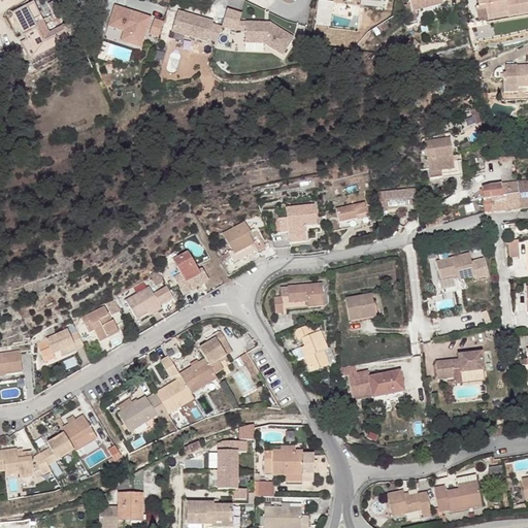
[(59,0),(57,0),(48,5),(56,19),(66,12),(59,0)]
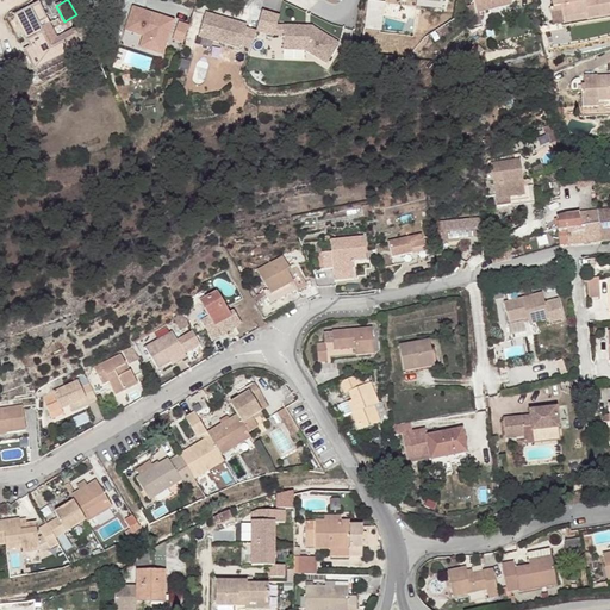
[(384,29),(385,0),(377,0),(367,0),(366,27),(384,29)]
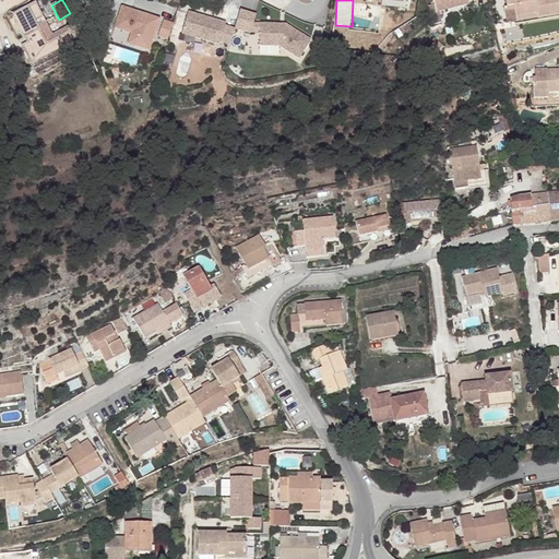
[(433,0),(437,12),(468,6),(467,0),(433,0)]
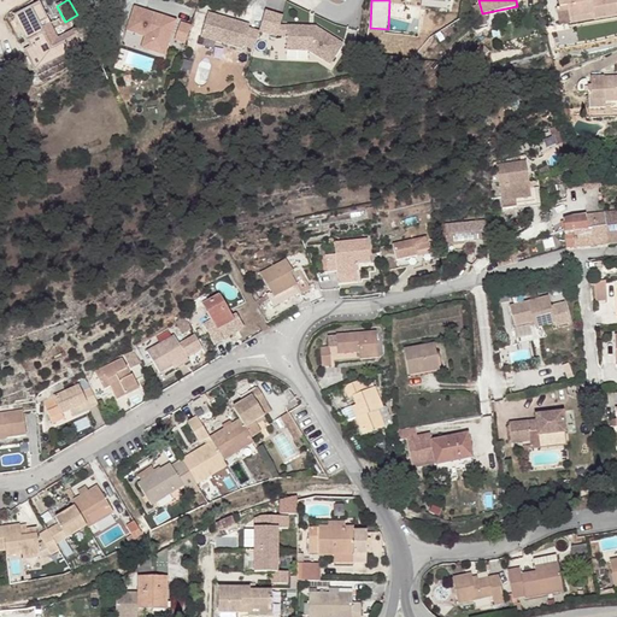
[(601,16),(601,21),(616,17),(616,0),(598,0),(599,0),(594,1),(593,0),(559,0),(562,7),(568,7),(570,21),(601,16)]
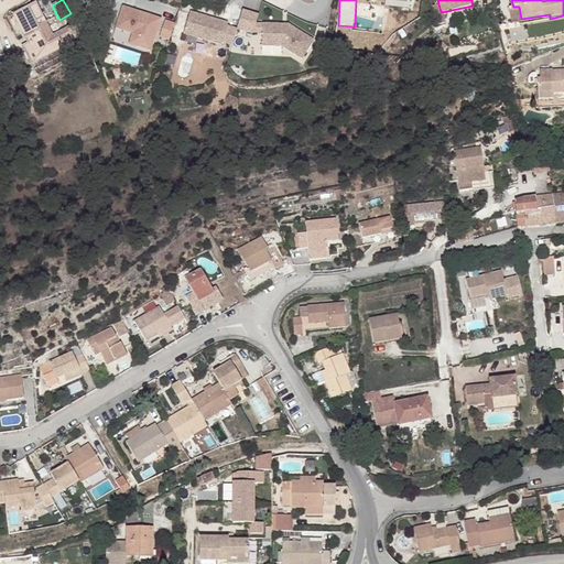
[(49,28),(41,31),(39,24),(35,20),(43,14),(36,2),(17,12),(21,21),(20,21),(23,30),(22,30),(25,36),(31,33),(34,39),(32,40),(32,41),(23,45),(30,56),(45,49),(44,45),(55,40),(58,46),(82,34),(75,23),(66,28),(67,30),(55,35),(54,33),(52,34),(49,28)]
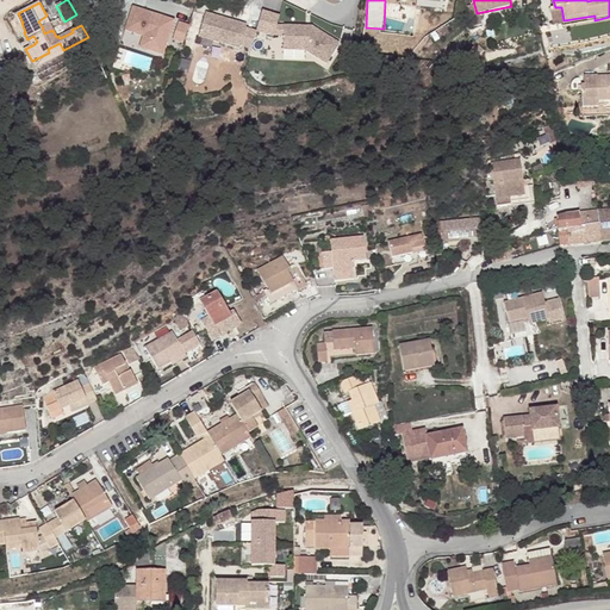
[(174,19),(132,6),(125,29),(143,35),(139,45),(163,53),(174,19)]
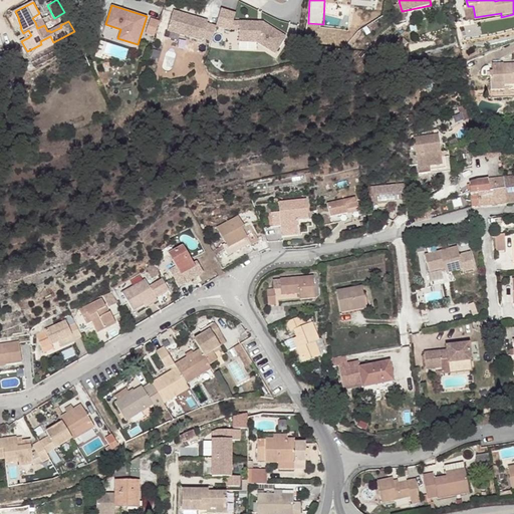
[(286,35),(263,21),(234,20),(236,12),(221,8),(216,26),(232,31),(239,31),(239,41),(257,41),(275,52),(286,35)]
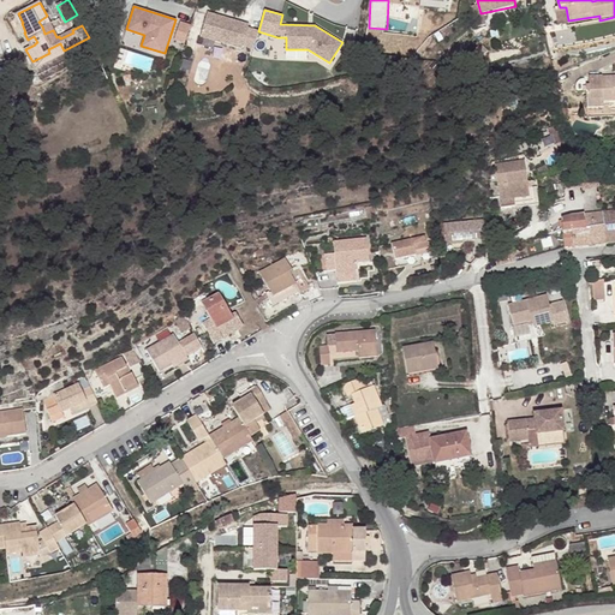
[(250,23),(208,11),(201,36),(207,39),(206,43),(213,46),(214,41),(243,49),(243,46),(252,49),(258,29),(249,27),(250,23)]
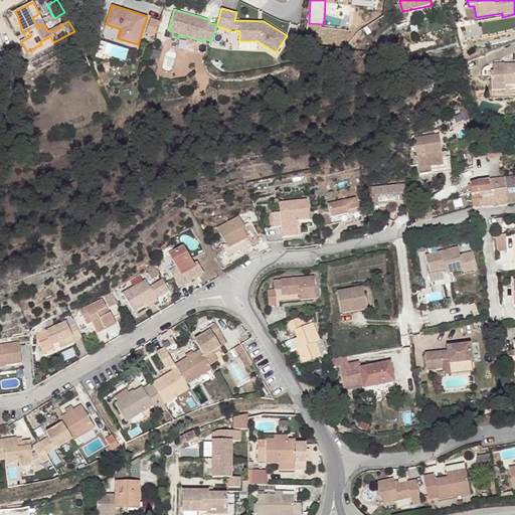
[(502,13),(476,17),(476,21),(502,17),(502,13)]
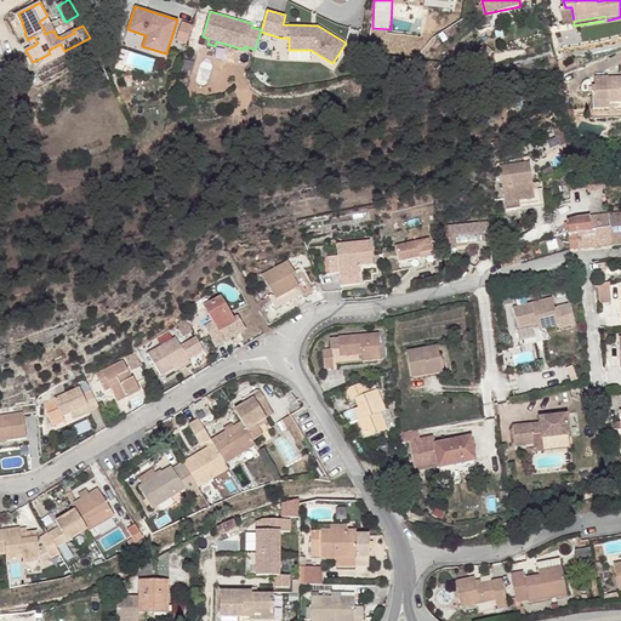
[(193,24),(183,22),(177,39),(187,43),(193,24)]
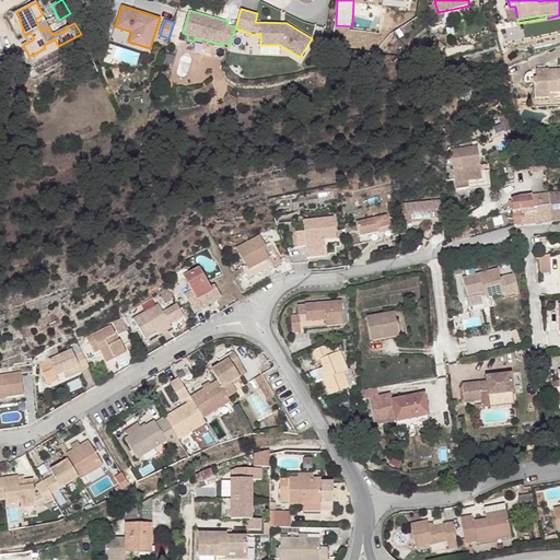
[(44,21),(38,24),(41,31),(48,27),(44,21)]
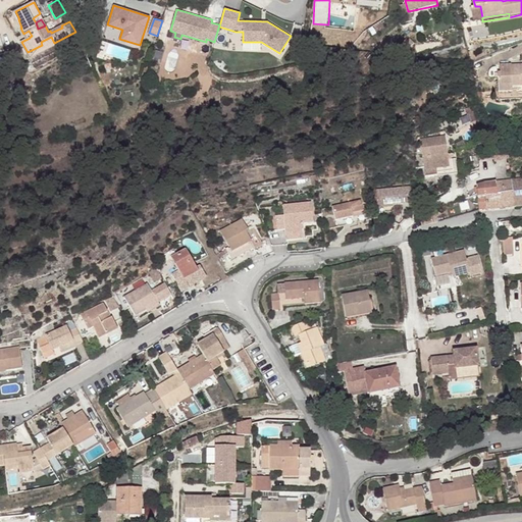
[(42,45),(28,52),(31,59),(55,46),(54,43),(51,37),(41,42),(42,45)]
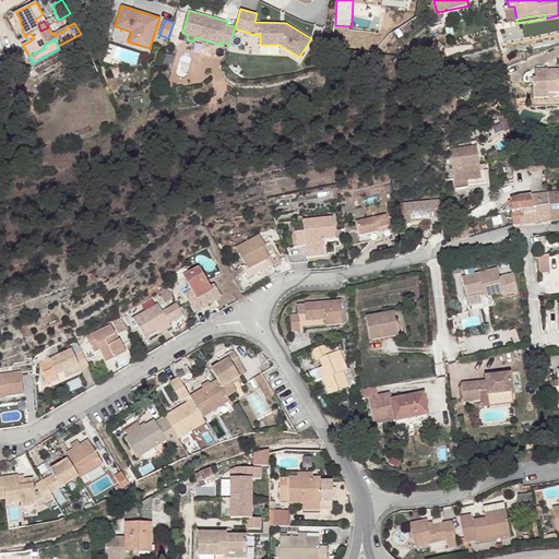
[(425,52),(428,56),(441,45),(439,42),(432,48),(431,47),(425,52)]
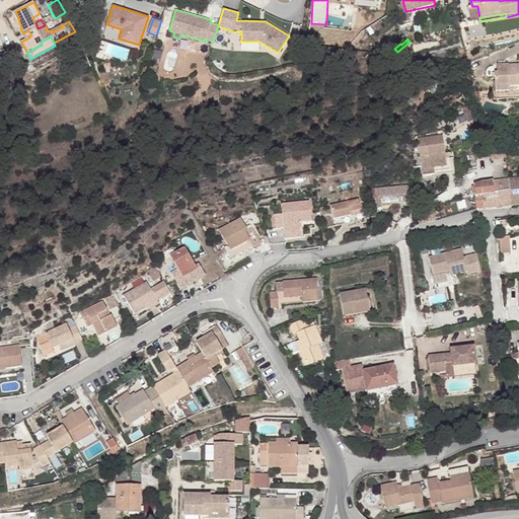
[(518,69),(509,69),(509,66),(509,65),(498,66),(498,73),(496,73),(496,78),(496,91),(510,91),(510,87),(518,86),(518,69)]
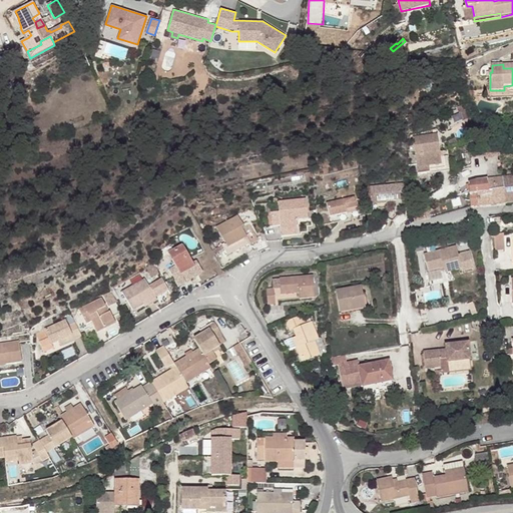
[(442,134),(416,136),(419,167),(444,165),(444,157),(442,134)]
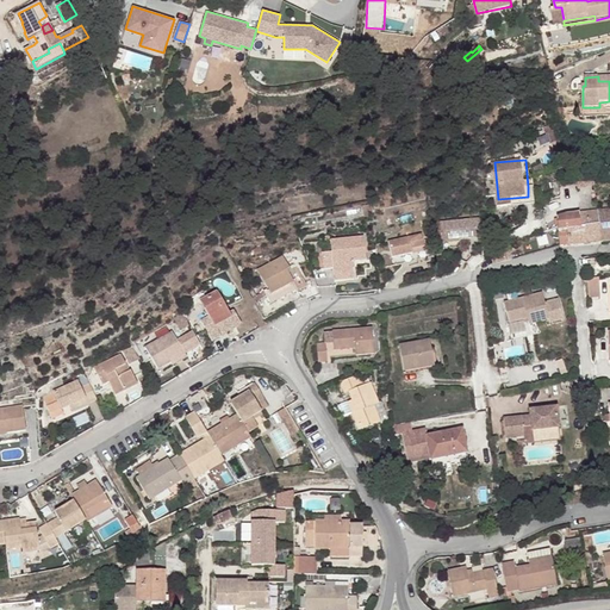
[(593,170),(573,174),(577,188),(595,185),(593,170)]
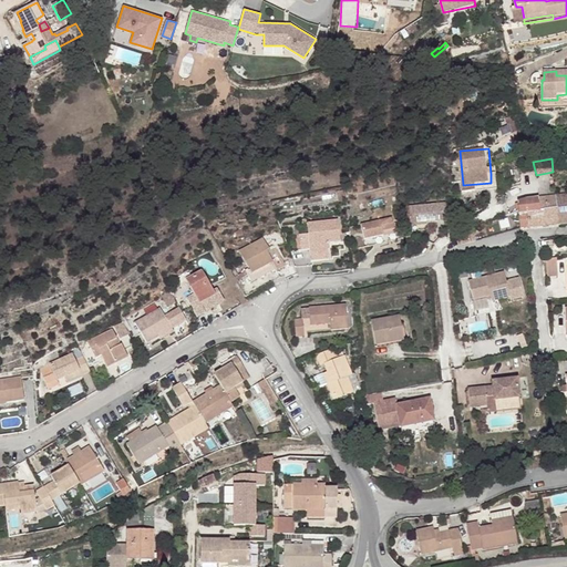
[(566,195),(556,197),(560,225),(566,224),(566,195)]
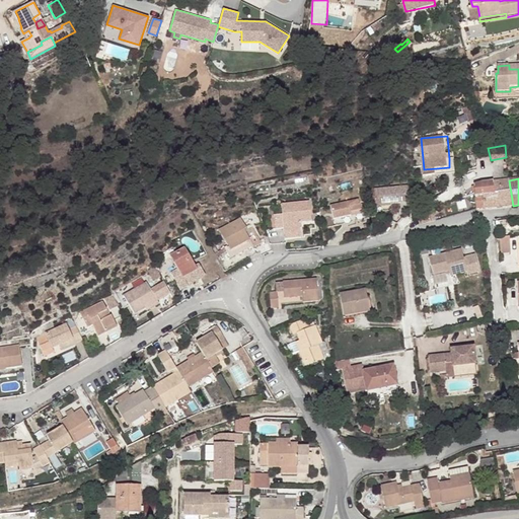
[(485,208),(513,206),(509,180),(482,182),(474,186),(474,194),(478,196),(483,196),(484,208),(485,208)]
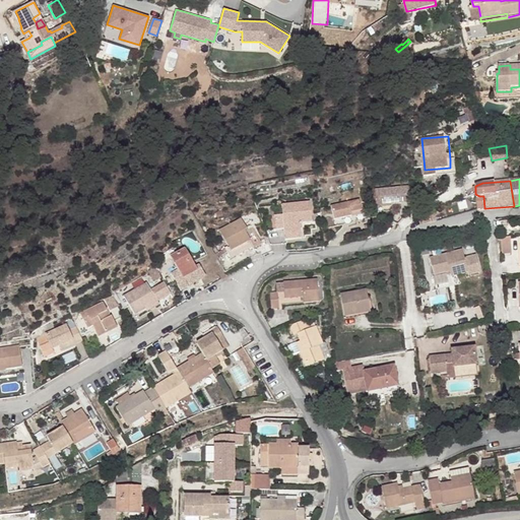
[(374,201),(390,200),(398,199),(408,199),(407,182),(373,185),(374,201)]
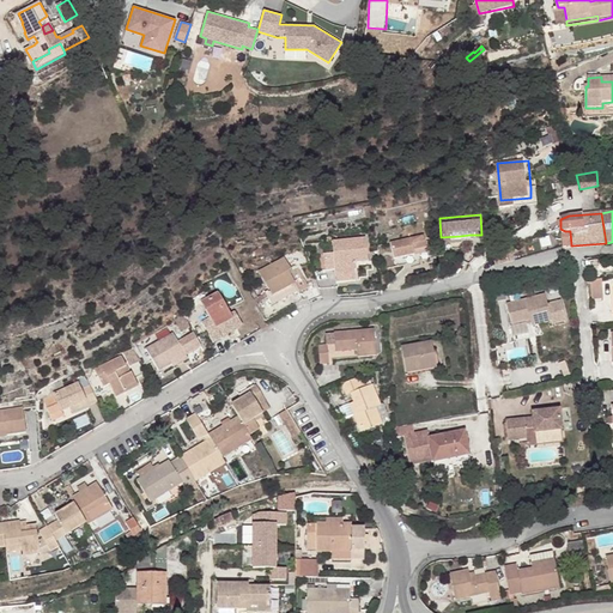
[(565,231),(560,229),(563,247),(571,246),(570,231),(565,231)]
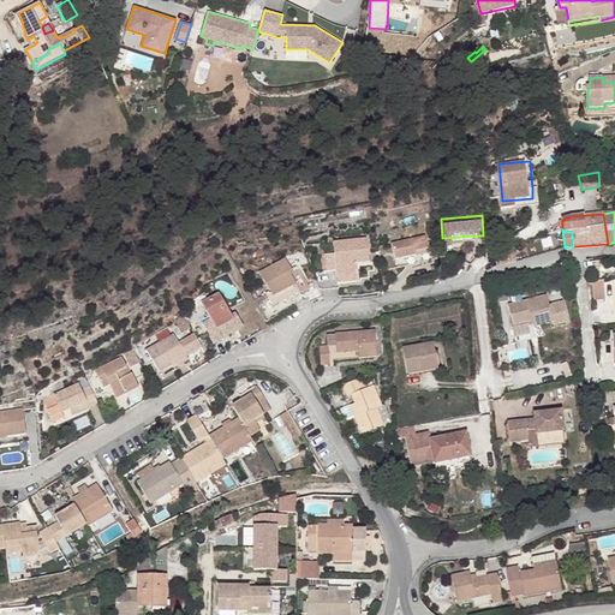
[(413,248),(427,245),(423,232),(389,242),(394,257),(415,251),(413,248)]
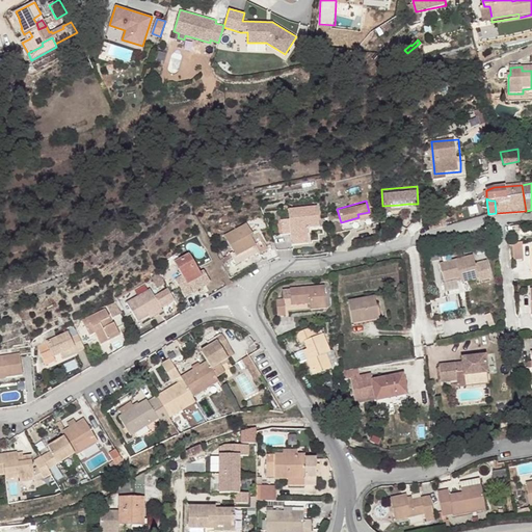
[(280,222),(282,232),(290,231),(290,235),(292,246),(309,243),(308,233),(309,233),(308,228),(313,227),(312,217),(317,216),(315,205),(286,210),(288,220),(280,222)]
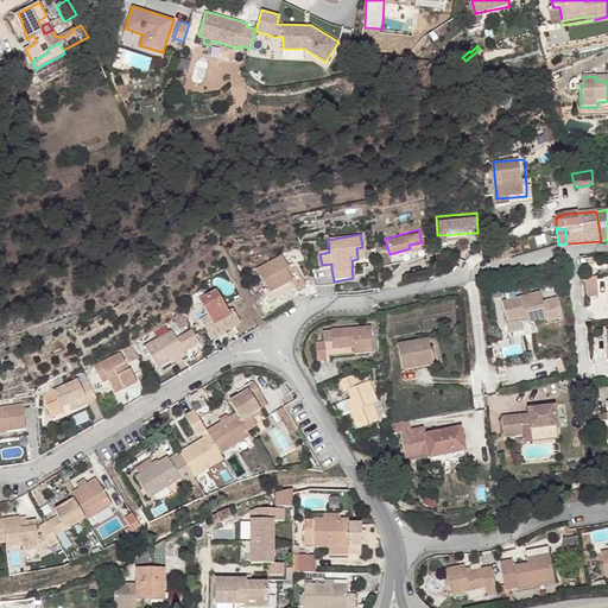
[(508,251),(492,254),(493,263),(510,258),(508,251)]
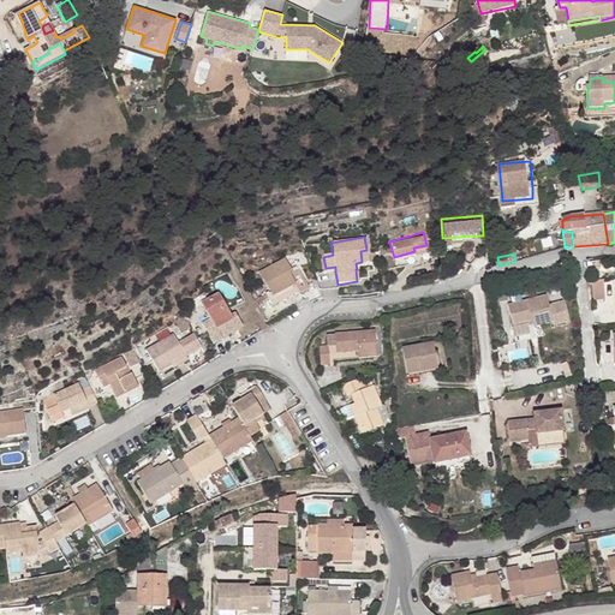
[(284,258),(257,273),(272,298),(292,286),(294,291),(305,285),(296,268),(291,270),(284,258)]
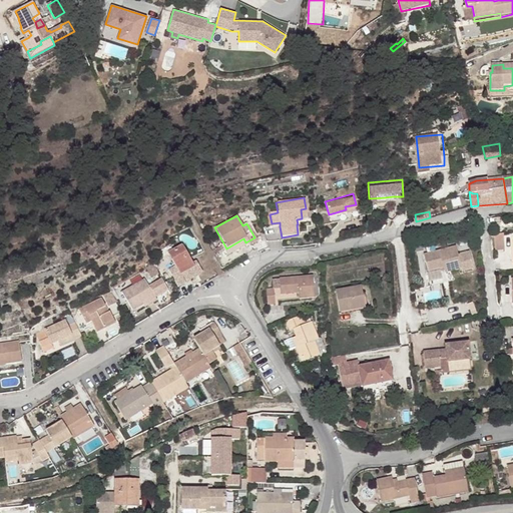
[(496,241),(505,240),(507,226),(497,225),(496,241)]
